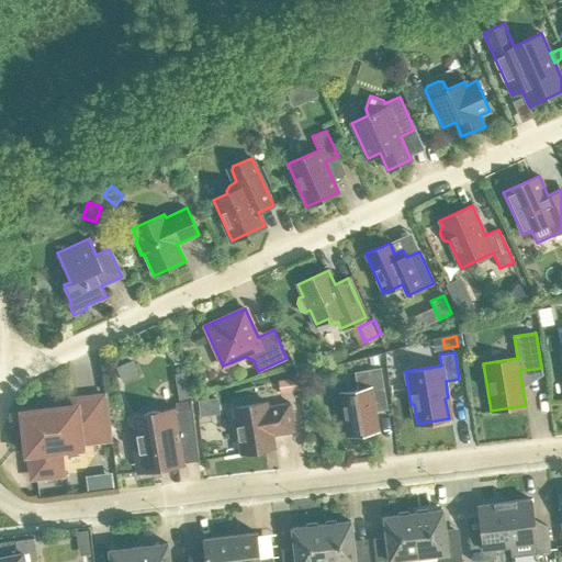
[(138,375),(132,360),(116,367),(122,382),(138,375)]
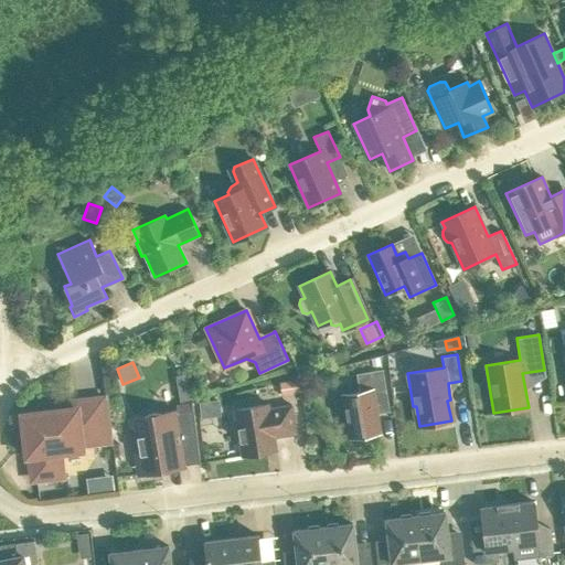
[(342,394),(350,437),(380,433),(374,405),(388,403),(383,370),(356,374),(360,391),(342,394)]
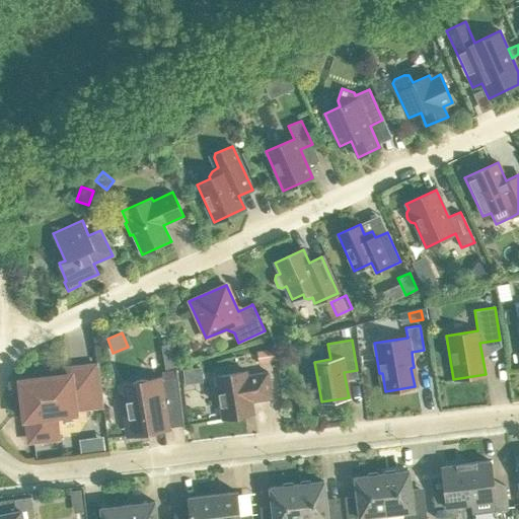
[(179,366),(170,344),(160,345),(165,369),(179,366)]
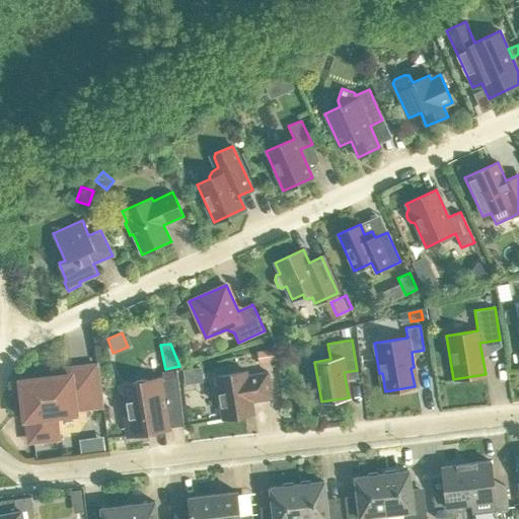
[(256,352),(258,364),(276,362),(273,349),(256,352)]
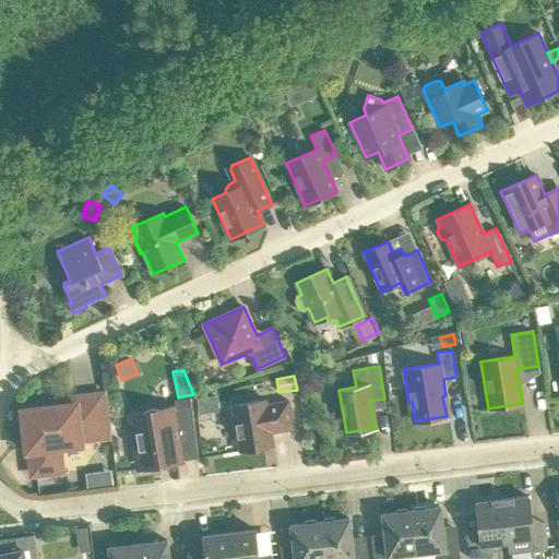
[(81,439),(107,436),(102,394),(74,397),(75,403),(26,409),(22,414),(26,451),(30,451),(32,470),(36,474),(56,472),(52,448),(81,444),(81,439)]
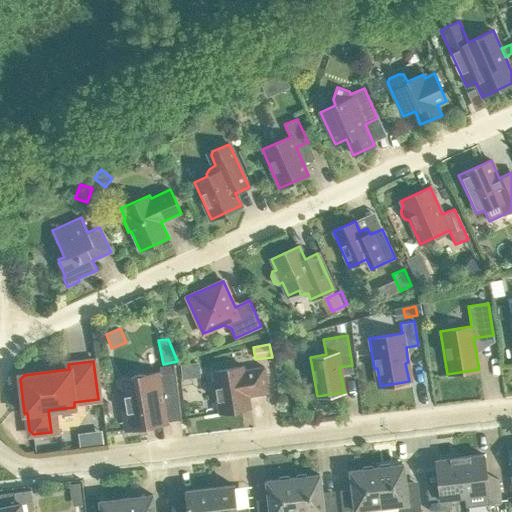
[(200,377),(199,362),(181,364),(182,379),(200,377)]
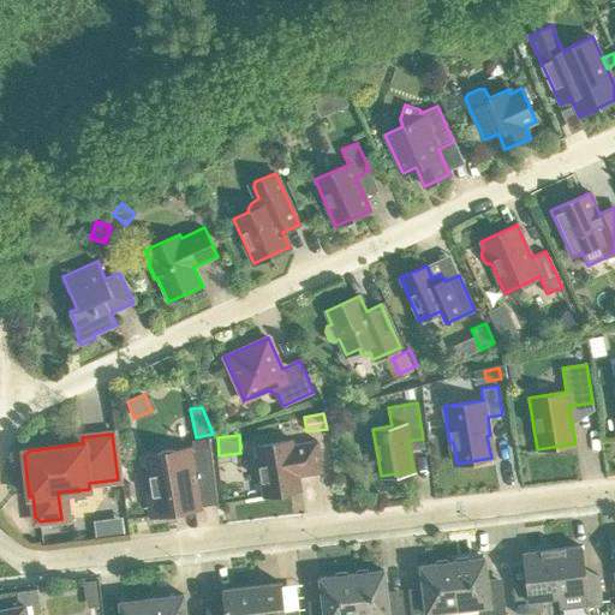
[(196,507),(193,494),(215,490),(210,436),(208,436),(209,448),(186,452),(186,449),(177,451),(171,451),(166,449),(161,452),(156,454),(147,457),(148,467),(148,472),(147,478),(148,483),(148,488),(150,494),(151,499),(155,503),(156,514),(166,513),(171,514),(177,514),(181,512),(185,509),(196,507)]
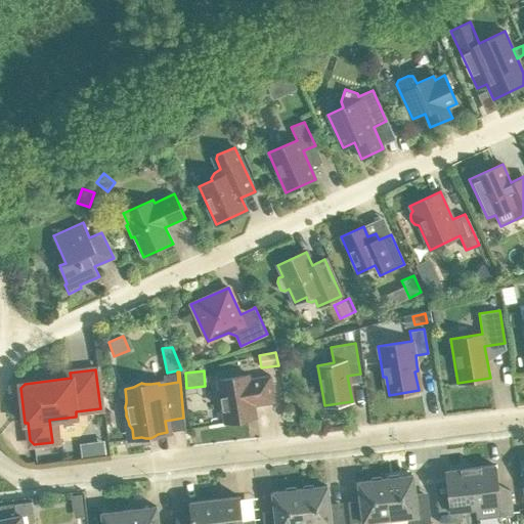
[(255,405),(275,402),(270,376),(250,379),(249,375),(216,380),(223,423),(256,418),(255,405)]
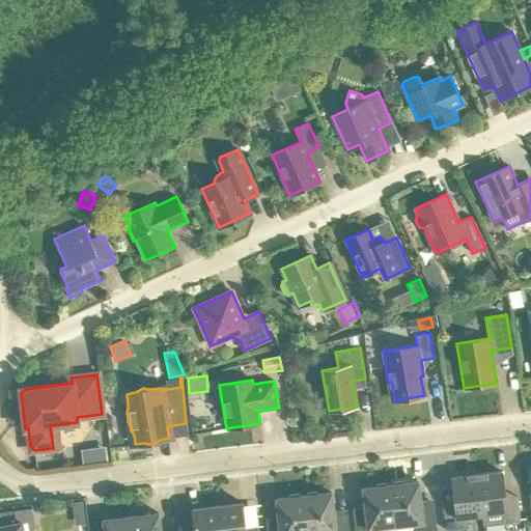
[(501,471),(477,474),(481,515),(496,513),(497,524),(520,521),(516,497),(504,498),(501,471)]
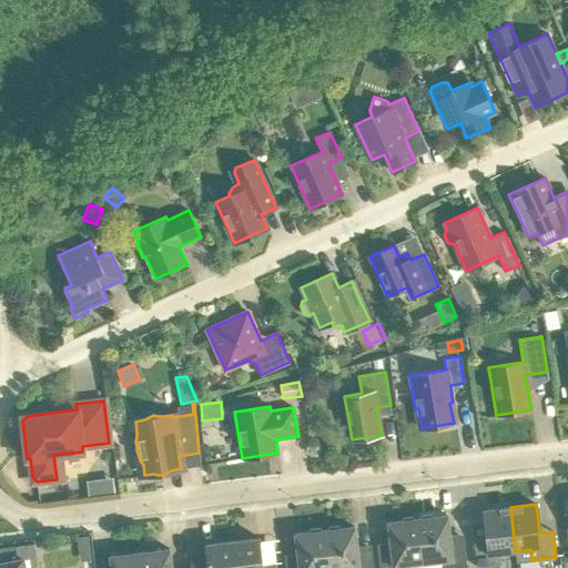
[(515,551),(510,507),(484,510),(487,539),(474,540),(477,567),(501,564),(500,553),(515,551)]
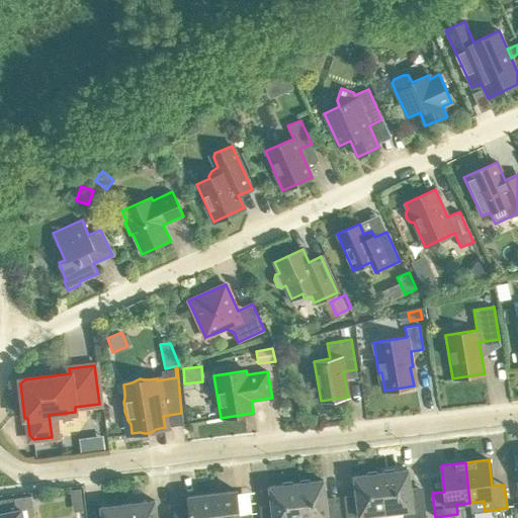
[(408,469),(380,472),(385,513),(403,511),(404,517),(425,517),(422,490),(411,492),(408,469)]
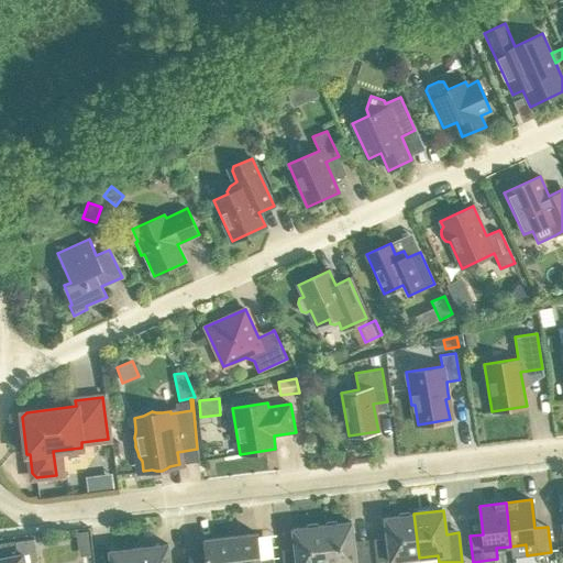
[(419,562),(419,558),(414,514),(385,518),(387,541),(374,543),(376,562),(419,562)]
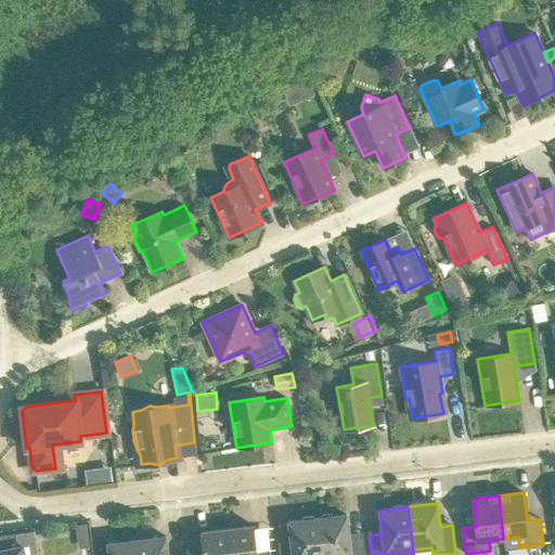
[(346,514),(318,518),(322,554),(364,554),(363,537),(349,538),(346,514)]
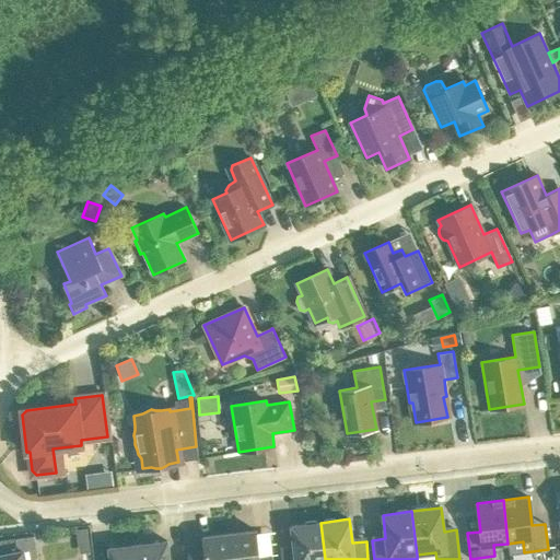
[(325,559),(321,523),(291,526),(294,550),(281,551),(281,559),(325,559)]
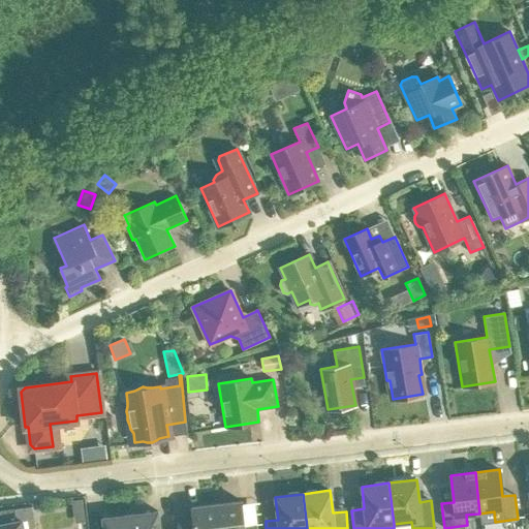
[(84,509),(82,499),(71,500),(73,510),(84,509)]
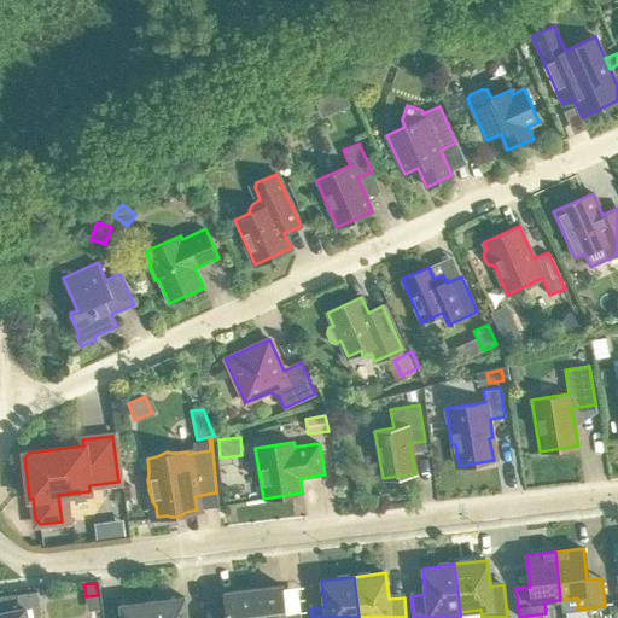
[(283,586),(252,589),(256,617),(301,617),(299,612),(285,614),(283,586)]
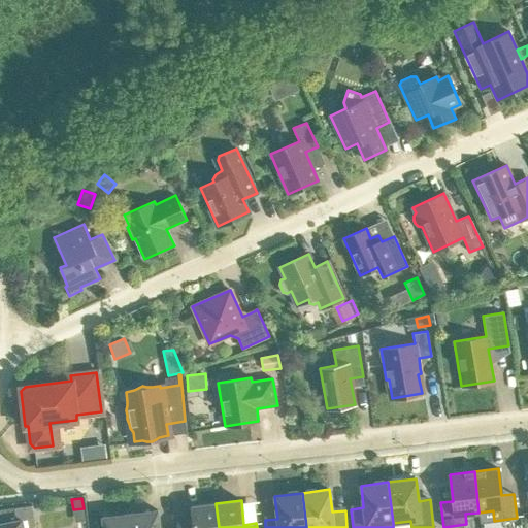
[(219,527),(216,503),(191,506),(192,513),(175,515),(176,527),(219,527)]
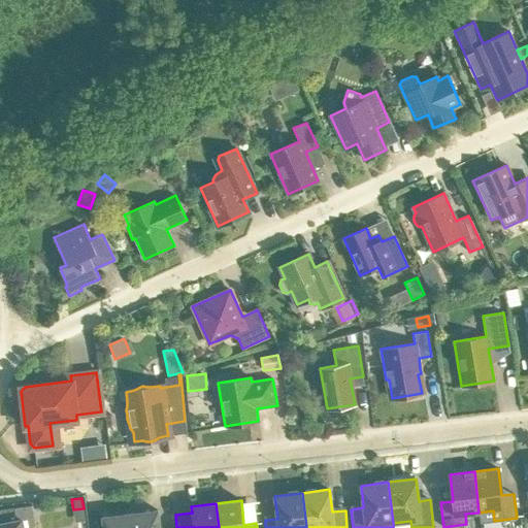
[(0,527),(25,527),(36,526),(32,505),(1,509),(3,522),(0,523),(0,527)]
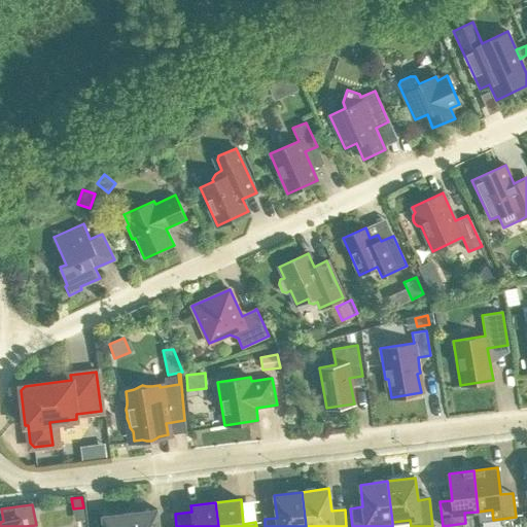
[(159,526),(157,508),(130,513),(131,526),(159,526)]
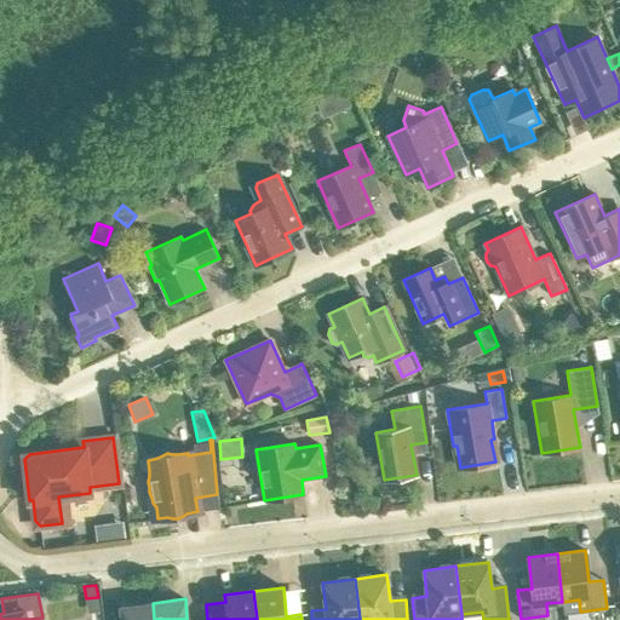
[(154,619),(153,603),(120,607),(121,619),(154,619)]
